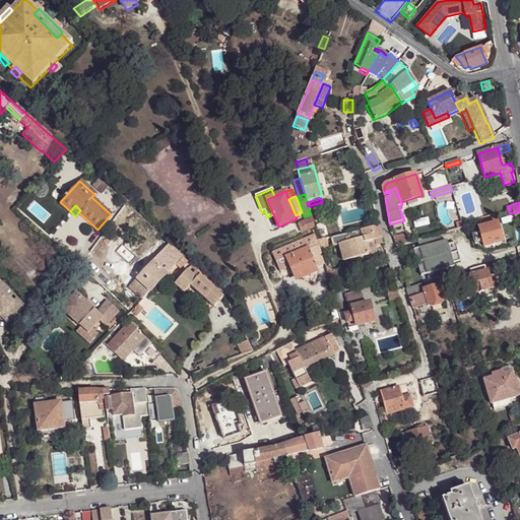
[(341,219),(366,213),(364,206),(339,211),(341,219)]
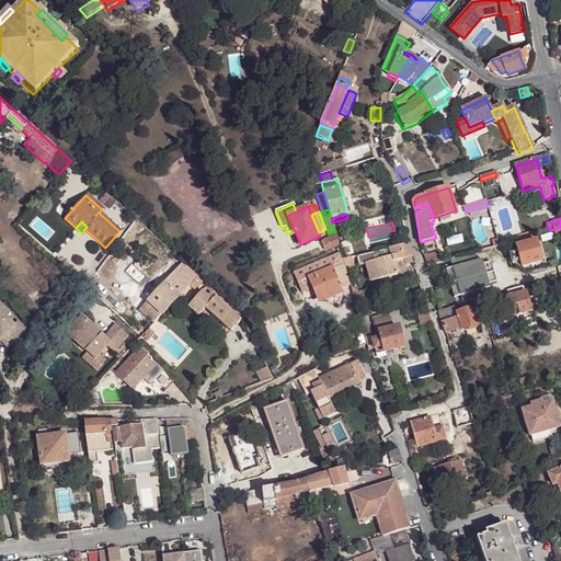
[(518,239),(535,235),(534,230),(517,235),(518,239)]
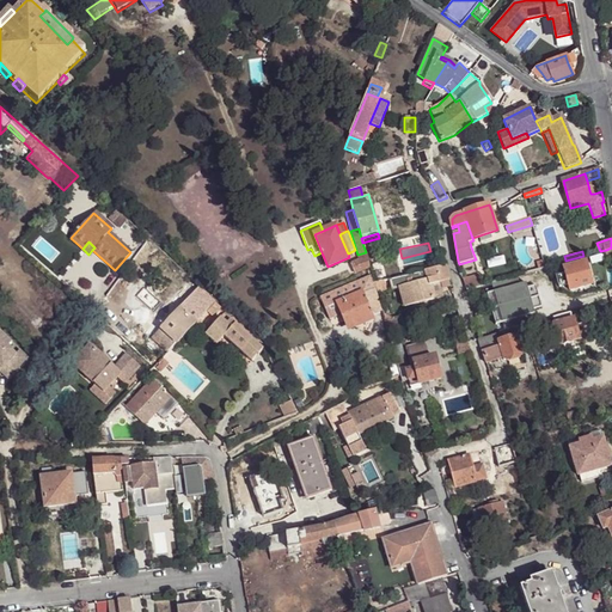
[(593,285),(587,262),(586,262),(583,256),(565,261),(564,262),(568,274),(570,283),(571,289),(593,285)]
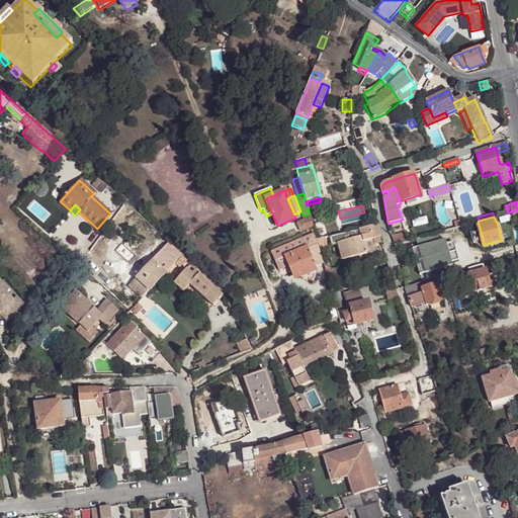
[(312,221),(313,226),(324,223),(323,218),(312,221)]
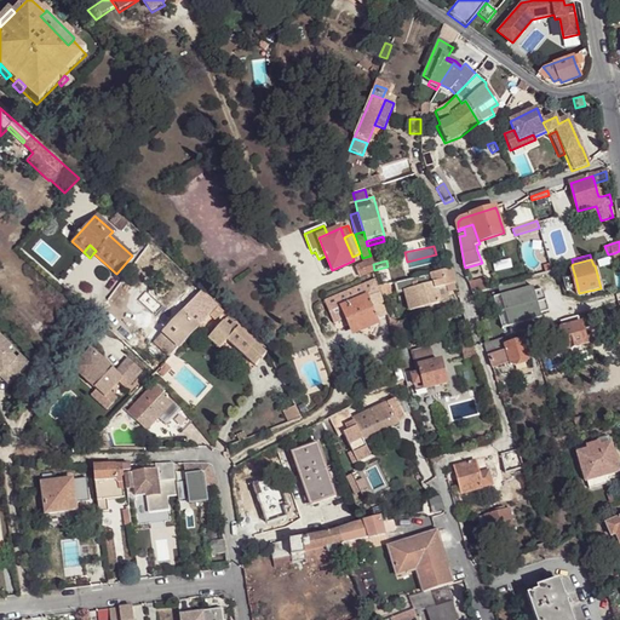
[(357,276),(374,271),(374,270),(373,264),(372,262),(355,265),(357,276)]
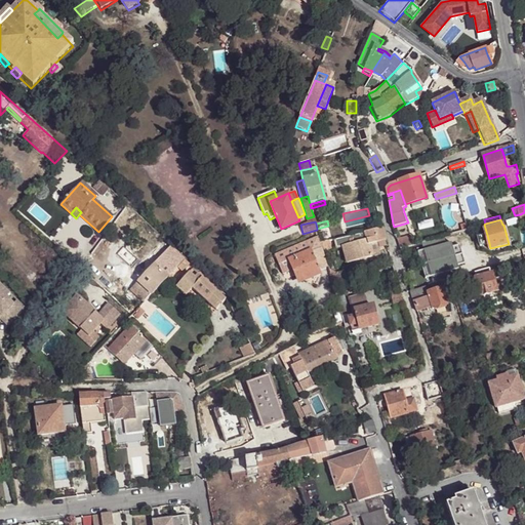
[(332,240),(333,240),(328,226),(317,229),(317,230),(320,239),(321,243),(328,241),(332,240)]
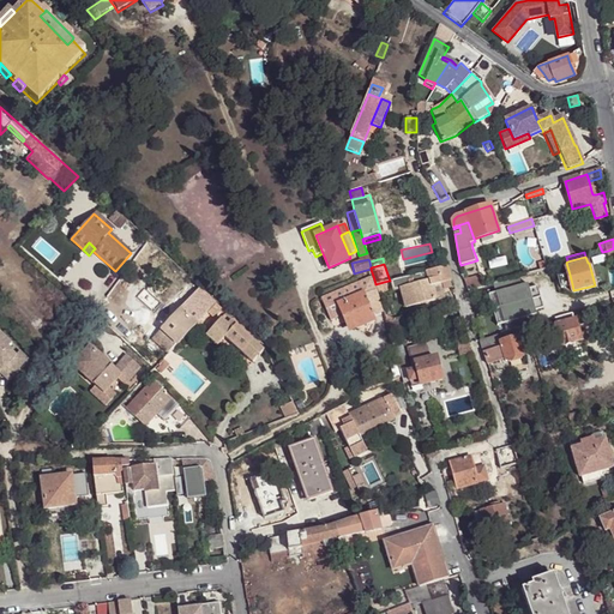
[(441,283),(451,281),(446,266),(390,281),(389,281),(391,290),(399,288),(405,308),(434,301),(431,287),(441,283)]
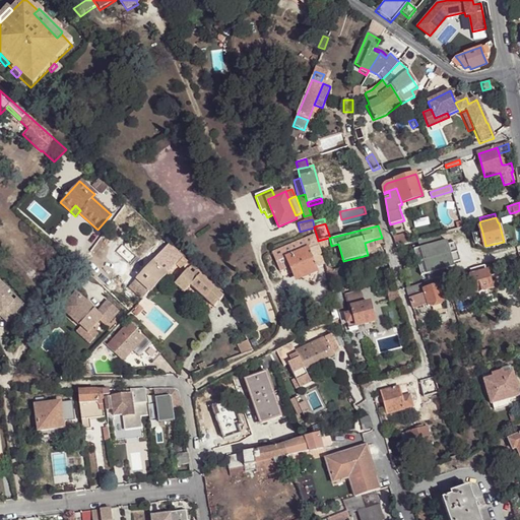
[(394,236),(397,245),(399,250),(402,249),(400,244),(409,241),(407,232),(394,236)]
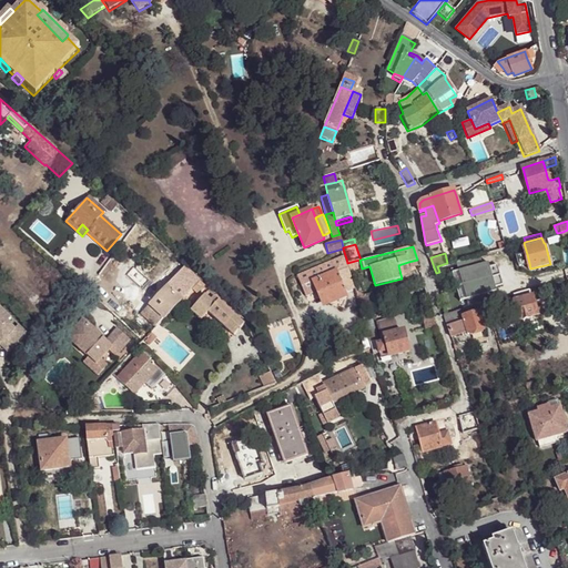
[(464,259),(456,261),(458,270),(463,284),(500,274),(497,263),(489,265),(488,261),(482,263),(479,254),(473,256),(464,259)]
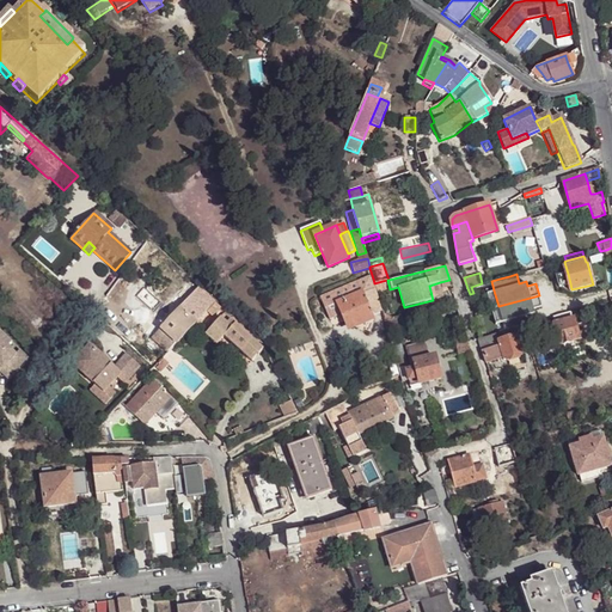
[(561,286),(570,283),(568,274),(558,276),(561,286)]
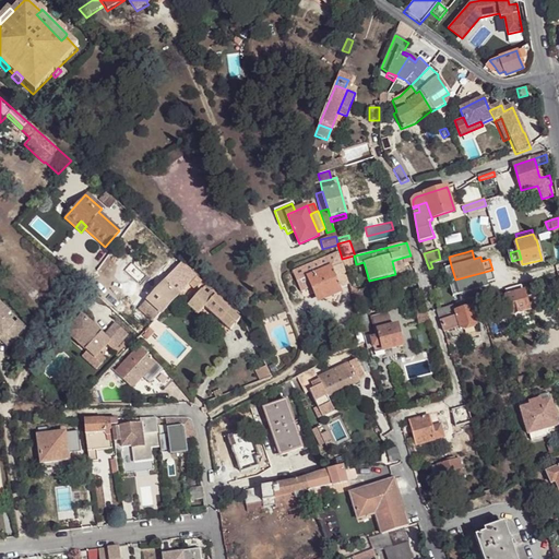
[(352,265),(349,257),(342,259),(344,264),(344,266),(352,265)]
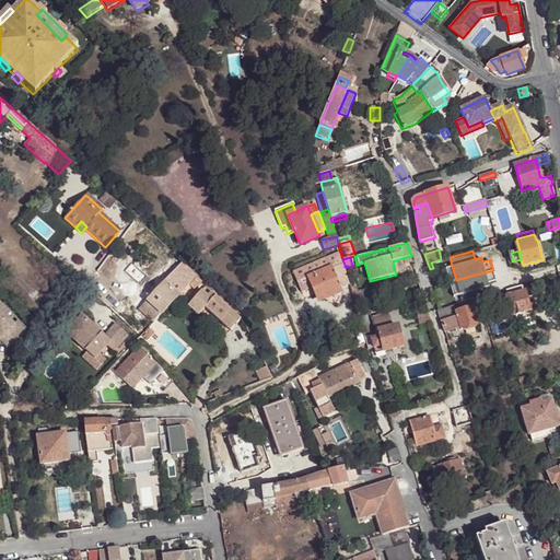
[(406,271),(403,258),(393,261),(396,275),(406,271)]
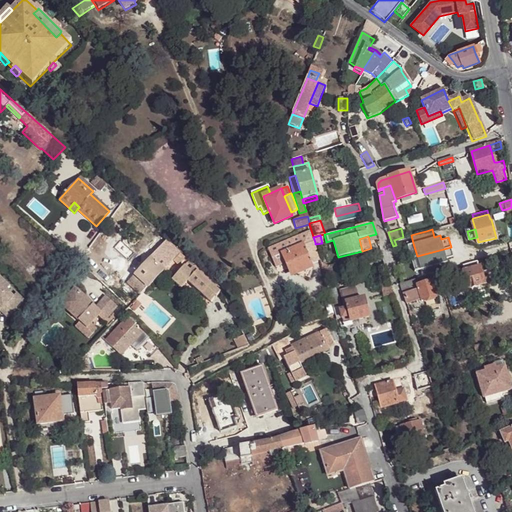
[(127,283),(139,294),(145,288),(171,259),(179,250),(167,239),(127,283)]
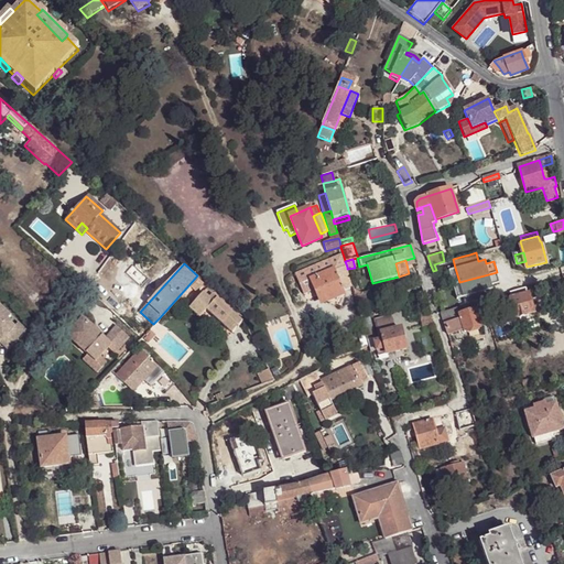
[(344,290),(353,286),(347,269),(347,267),(335,271),(344,290)]
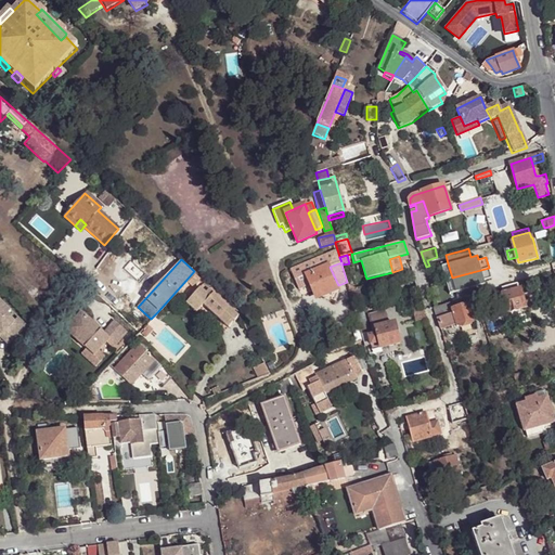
[(452,278),(448,263),(441,266),(446,280),(452,278)]
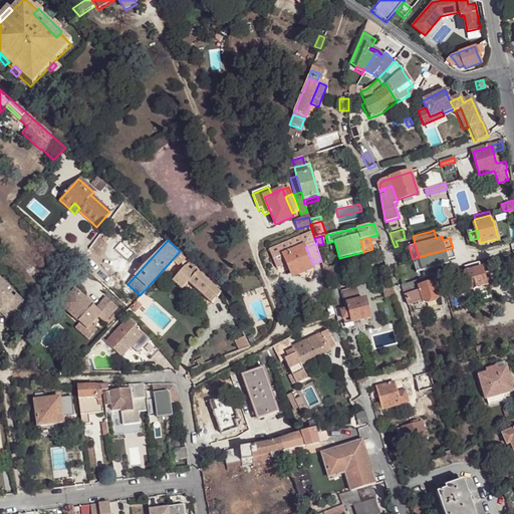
[(313,264),(305,247),(305,246),(283,254),(288,265),(292,263),(294,268),(296,275),(314,268),(313,264)]
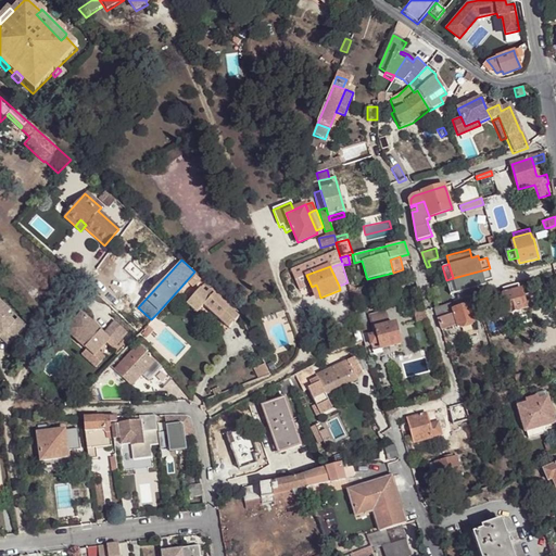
[(490,268),(453,278),(457,293),(459,300),(482,293),(480,287),(485,285),(484,280),(492,278),(490,268)]
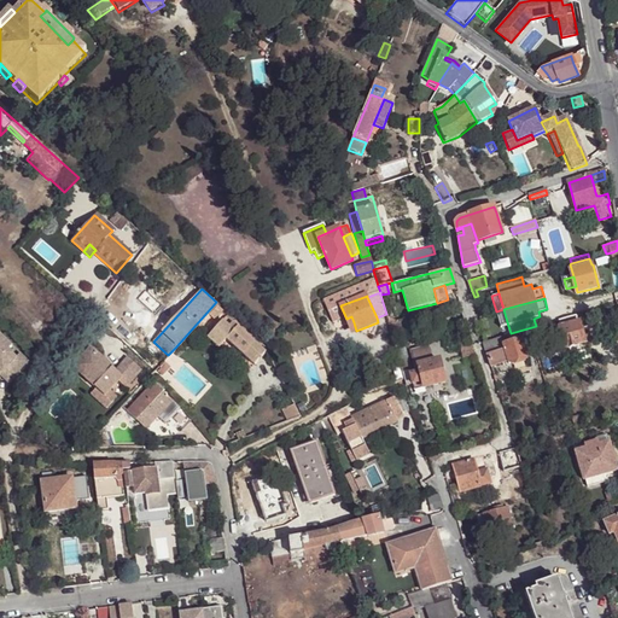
[(216,302),(207,313),(215,320),(225,309),(216,302)]
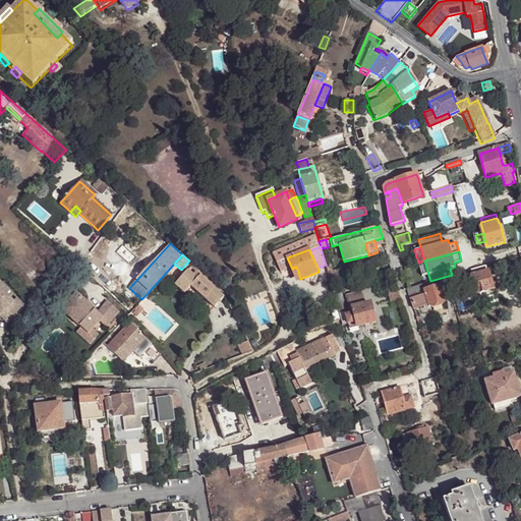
[(428,275),(424,261),(418,263),(422,276),(428,275)]
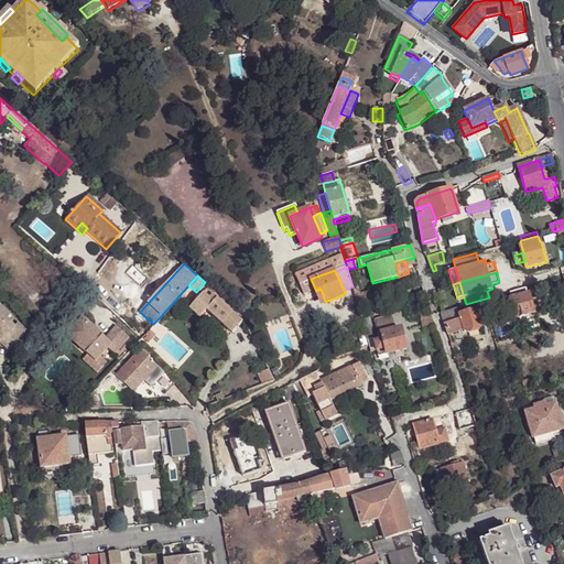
[(528,294),(525,288),(510,293),(511,299),(528,294)]
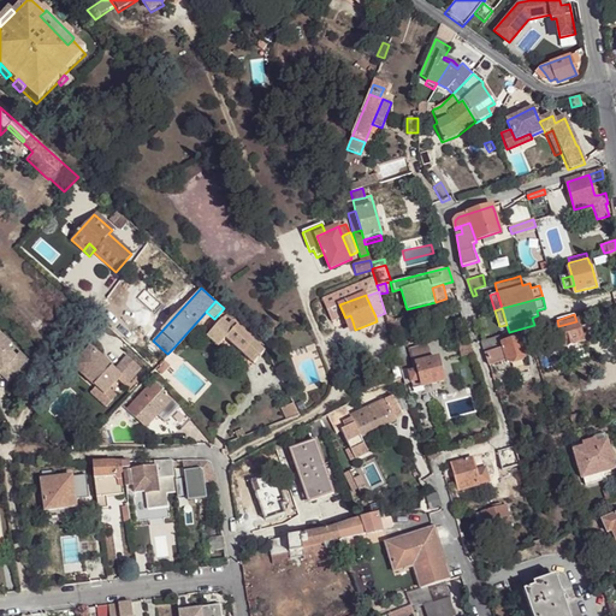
[(223,318),(234,329),(236,325),(226,315),(223,318)]
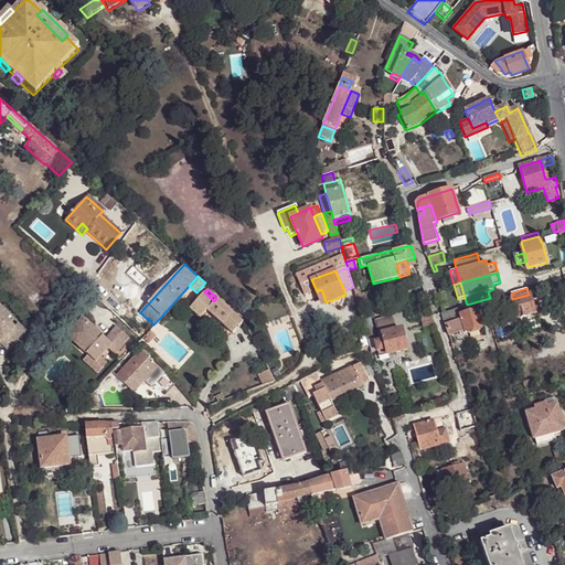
[(200,317),(206,309),(214,301),(204,291),(190,308),(200,317)]
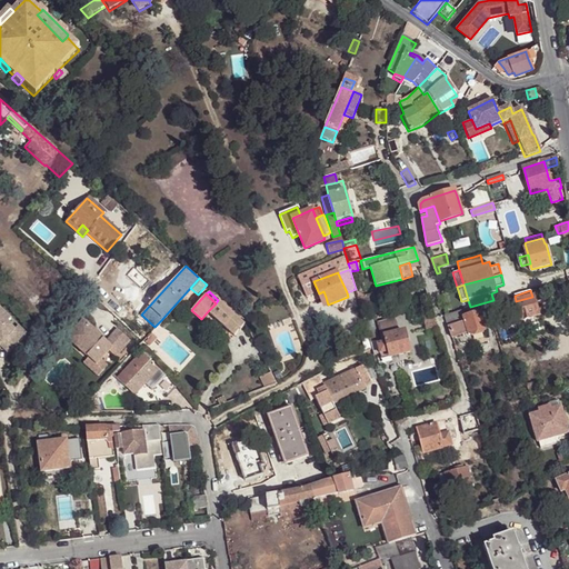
[(377,309),(373,297),(368,298),(357,293),(362,313),(377,309)]
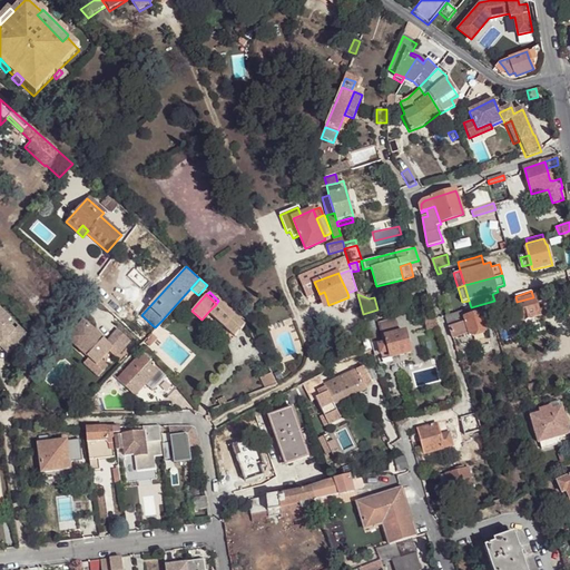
[(534,297),(533,297),(517,302),(516,302),(521,322),(540,317),(534,297)]
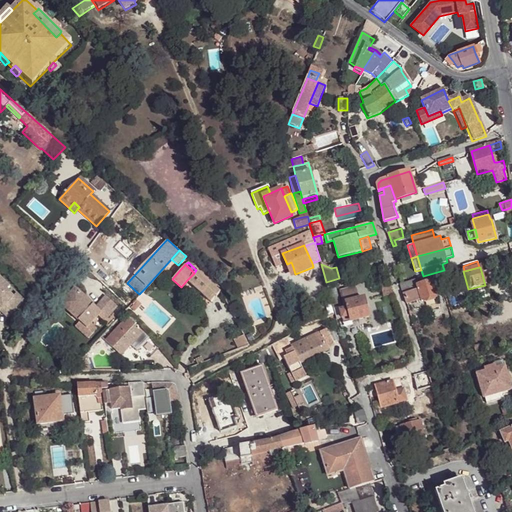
[(194,273),(187,280),(206,296),(210,301),(216,296),(221,292),(196,270),(194,273)]
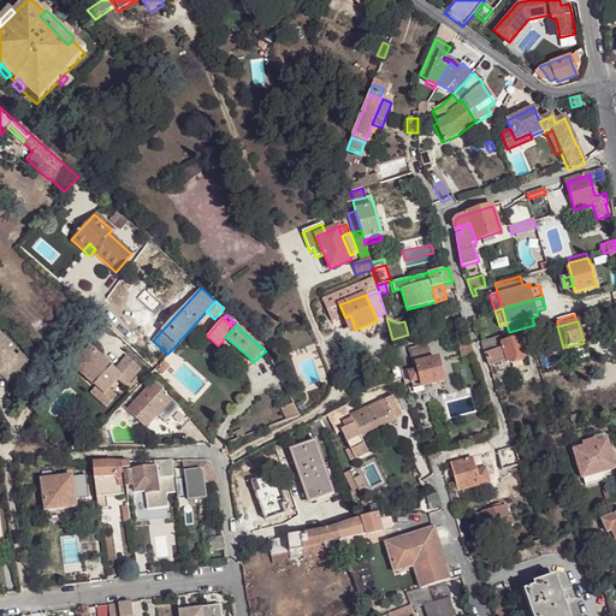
[(520,338),(517,331),(504,335),(507,342),(520,338)]
